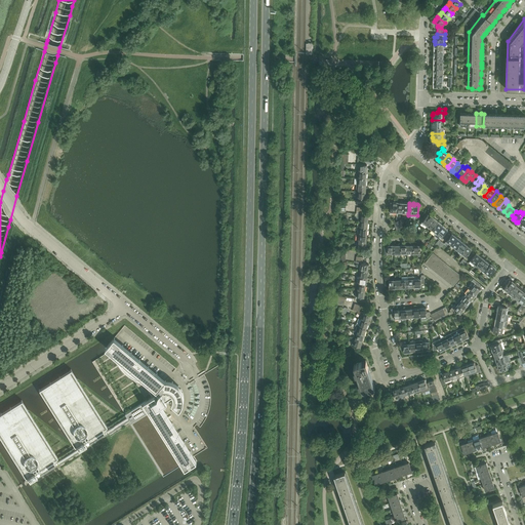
[(421,223),(427,227),(430,224),(429,224),(431,221),(434,218),(434,217),(431,215),(430,215),(428,214),(425,217),(426,218),(421,223)]
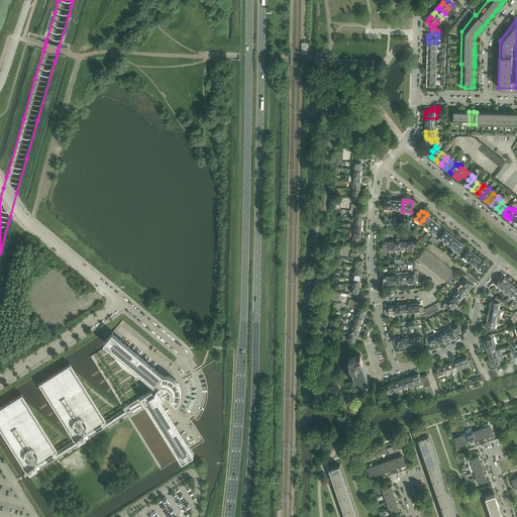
[(427,216),(427,215),(424,218),(422,220),(423,220),(420,223),(425,226),(431,218),(429,216),(427,216)]
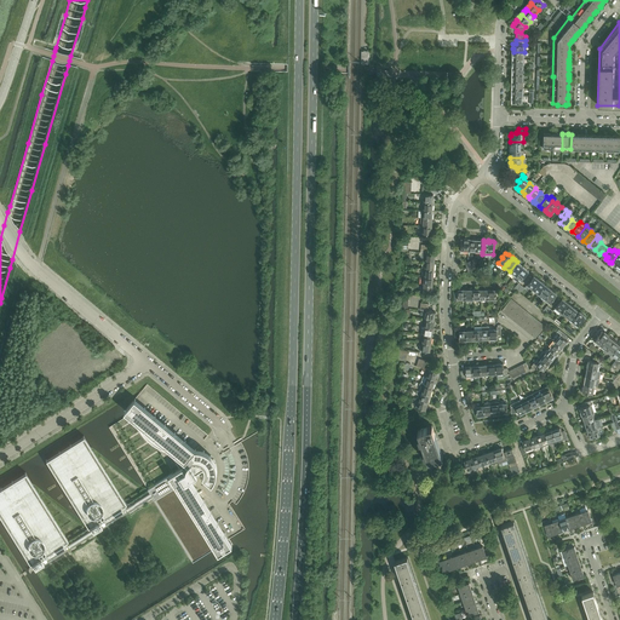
[(517,262),(510,271),(515,276),(517,273),(518,273),(520,270),(522,267),(521,265),(521,264),(517,262)]
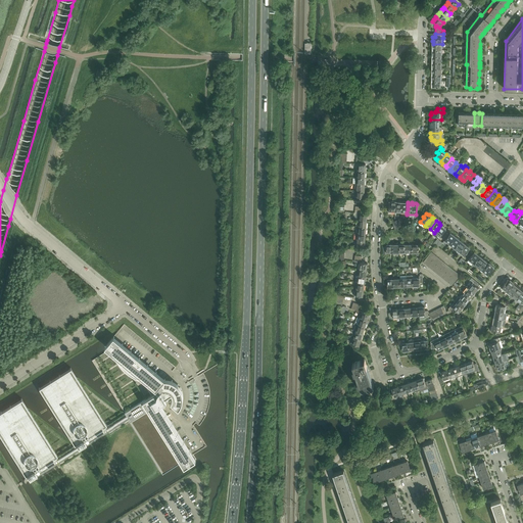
[(441,225),(440,225),(438,228),(437,230),(436,230),(434,233),(437,235),(436,237),(438,238),(445,229),(444,228),(444,227),(441,225)]
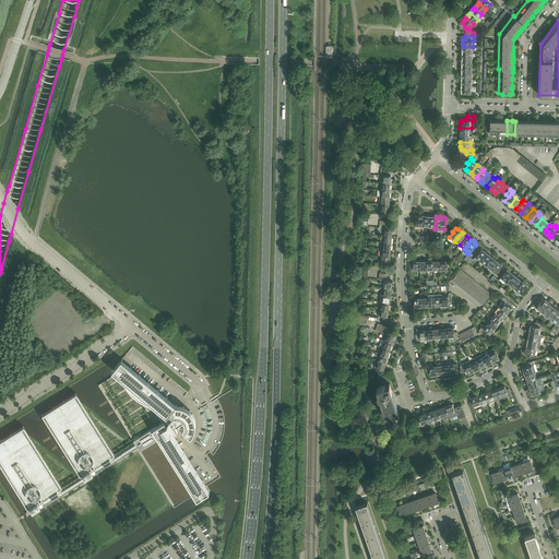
[(475,257),(480,261),(483,259),(483,258),(484,256),(485,257),(487,253),(487,252),(484,249),(484,250),(482,249),(475,257)]
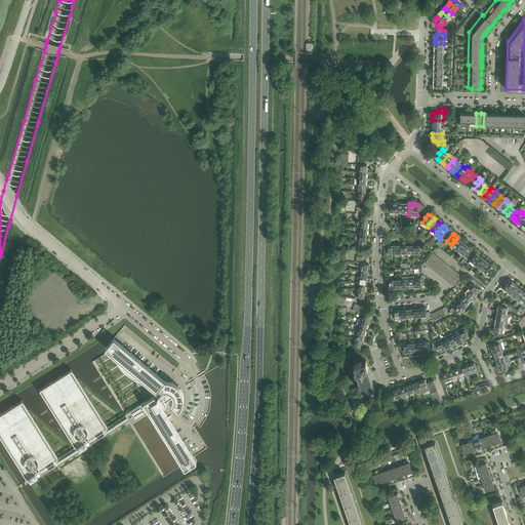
[(458,239),(457,238),(455,241),(454,240),(453,242),(453,243),(451,245),(455,249),(462,241),(459,238),(458,239)]
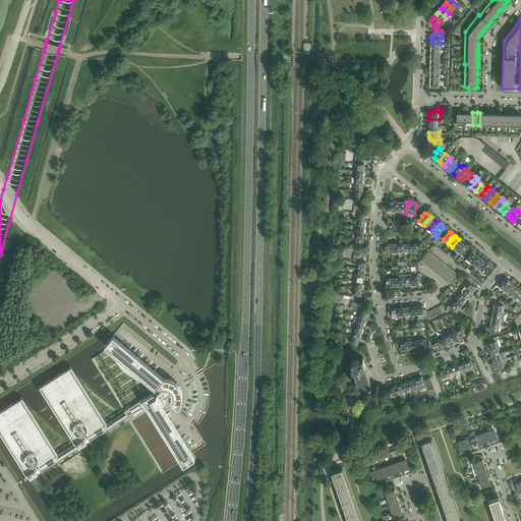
[(459,239),(452,247),(457,250),(459,248),(461,246),(460,246),(463,243),(462,242),(462,241),(459,239)]
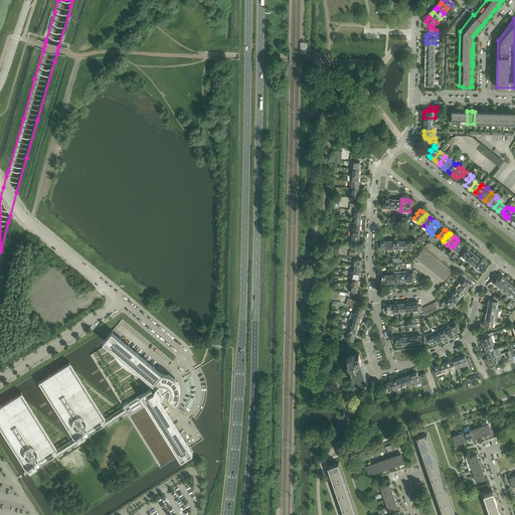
[(458,239),(458,240),(455,243),(456,243),(454,245),(452,247),(457,251),(463,244),(461,243),(462,242),(458,239)]
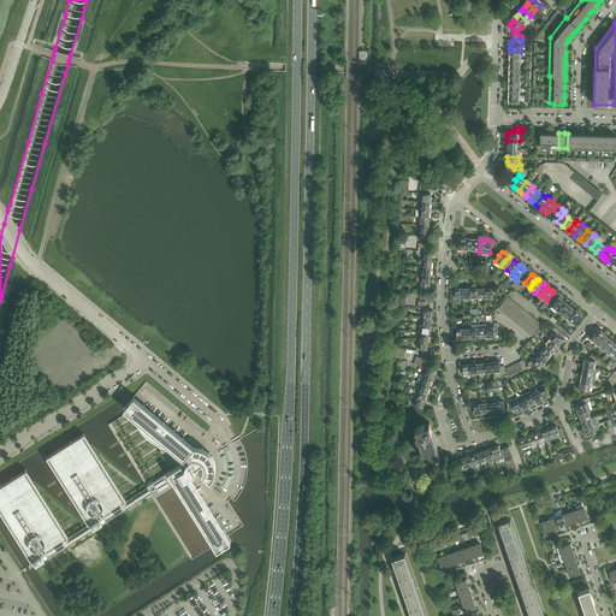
[(462,297),(462,288),(455,288),(455,291),(451,291),(451,300),(455,300),(455,297),(462,297)]
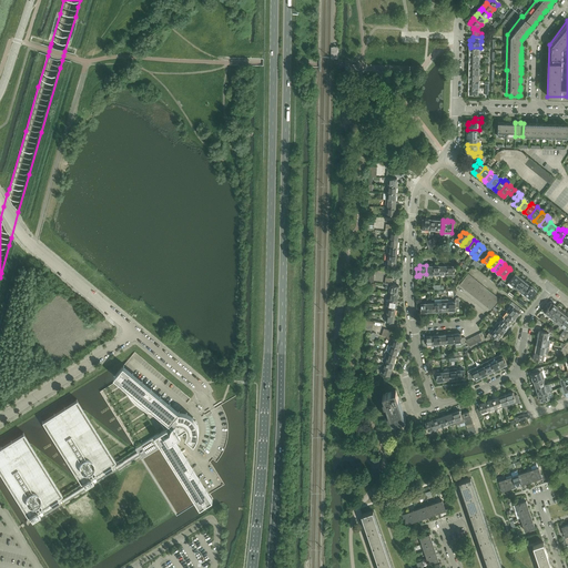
[(508,282),(514,286),(520,279),(521,277),(517,274),(517,275),(515,274),(508,282)]
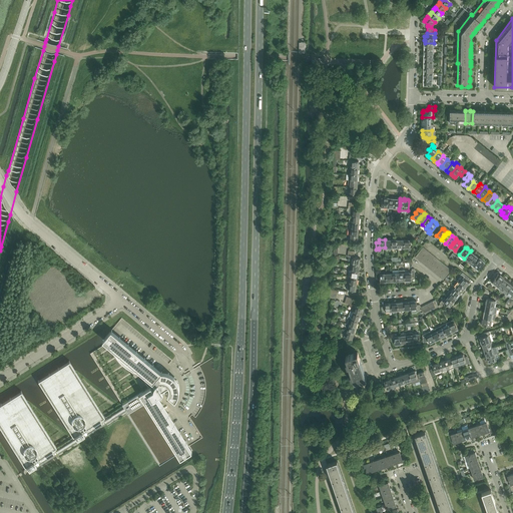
[(471,251),(470,251),(464,259),(469,263),(475,254),(472,251),(471,251)]
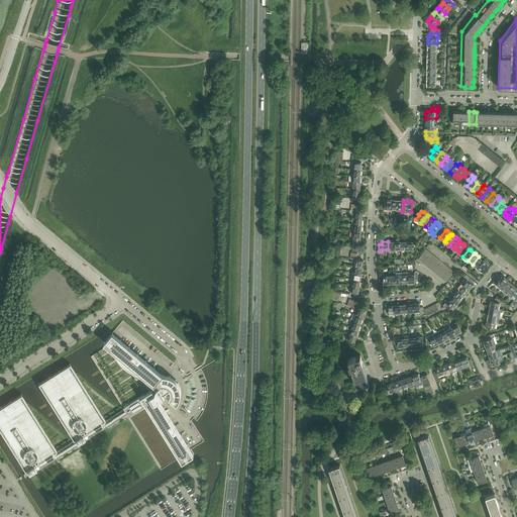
[(479,256),(473,265),(477,268),(483,261),(482,260),(482,259),(479,256)]
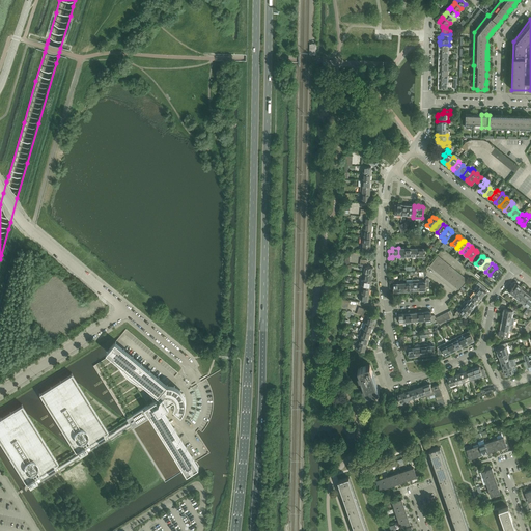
[(497,267),(496,268),(490,275),(495,279),(498,275),(499,276),(502,272),(499,270),(500,270),(497,267)]
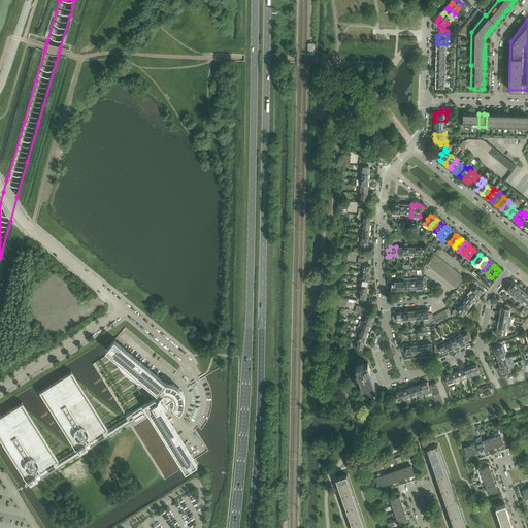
[(427,285),(427,276),(424,276),(424,278),(423,278),(423,281),(417,281),(418,289),(424,289),(424,285),(427,285)]
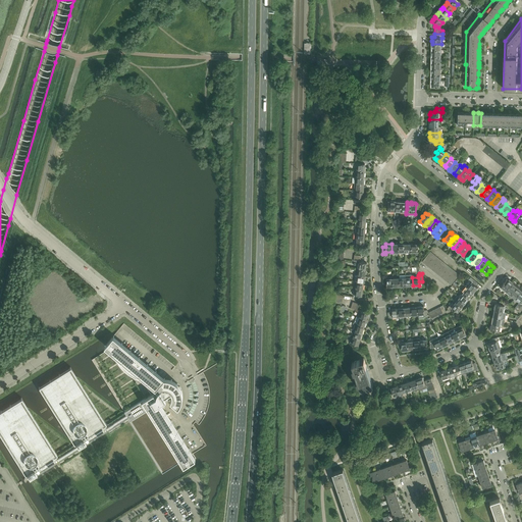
[(477,282),(471,277),(468,279),(471,282),(467,288),(474,293),(478,288),(475,285),(477,282)]
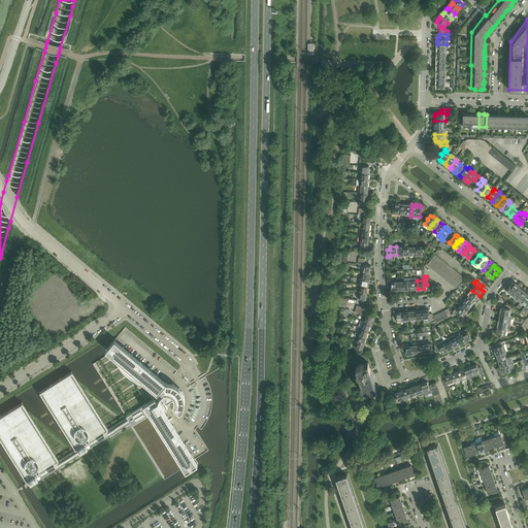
[(505,289),(512,294),(518,285),(515,283),(515,284),(513,282),(508,287),(507,287),(505,289)]
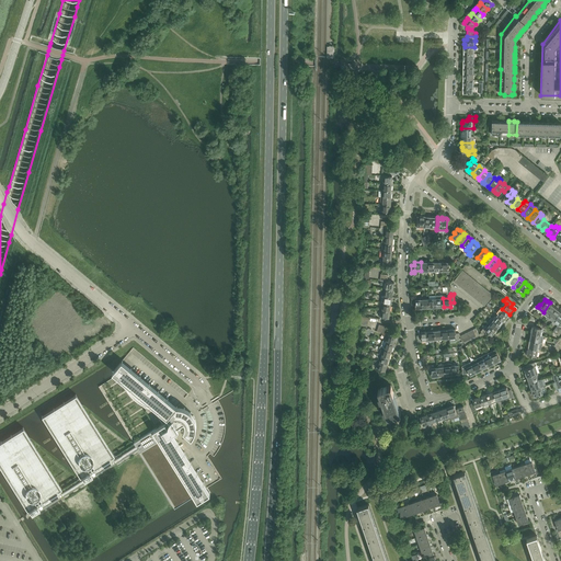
[(554,306),(550,302),(544,312),(548,316),(556,308),(553,307),(554,306)]
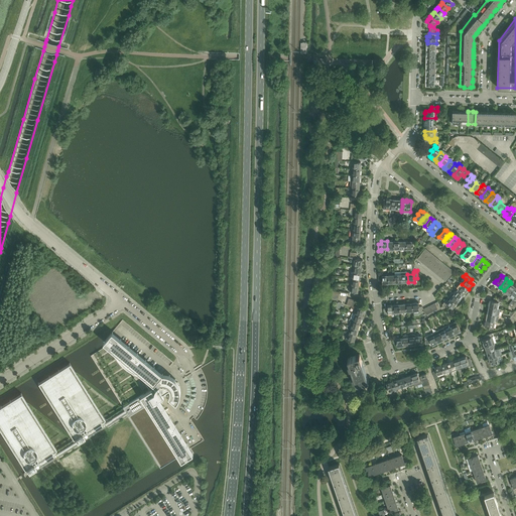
[(469,289),(462,284),(460,282),(456,287),(458,288),(465,293),(469,289)]
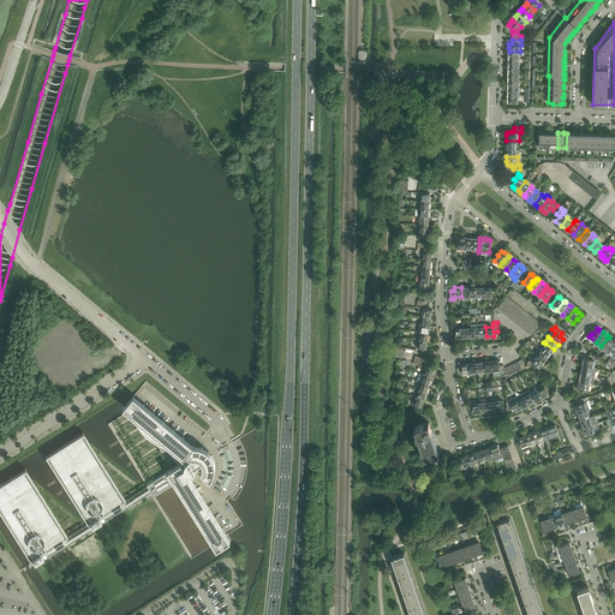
[(610,339),(609,338),(601,346),(607,351),(614,341),(611,338),(610,339)]
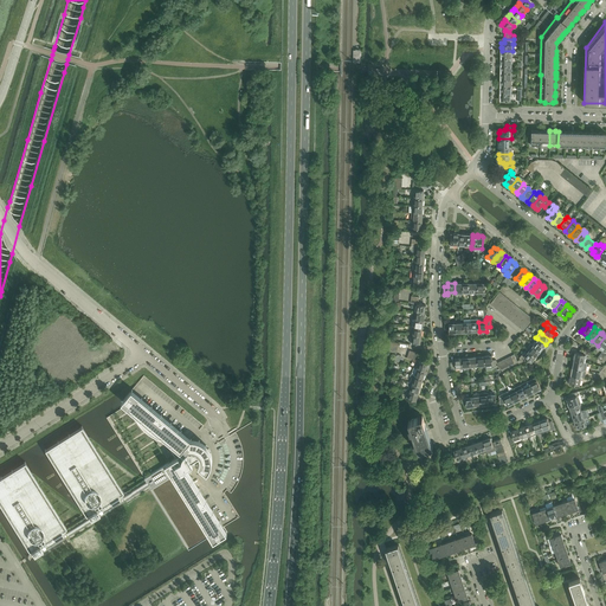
[(420,343),(421,335),(411,334),(410,334),(410,335),(413,336),(412,342),(420,343)]
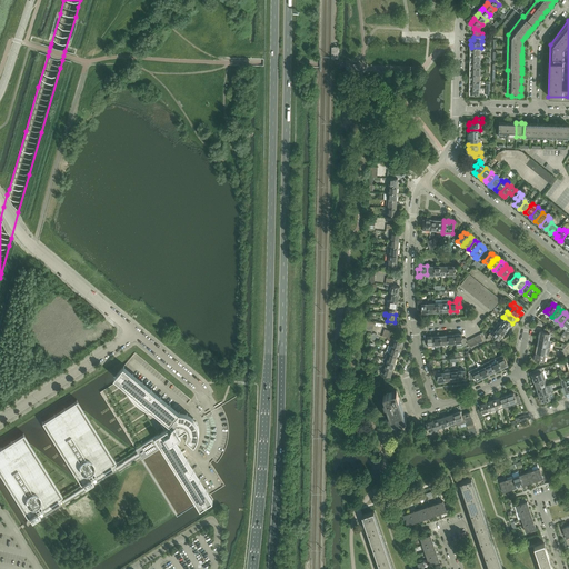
[(512,323),(505,318),(501,323),(508,329),(512,323)]
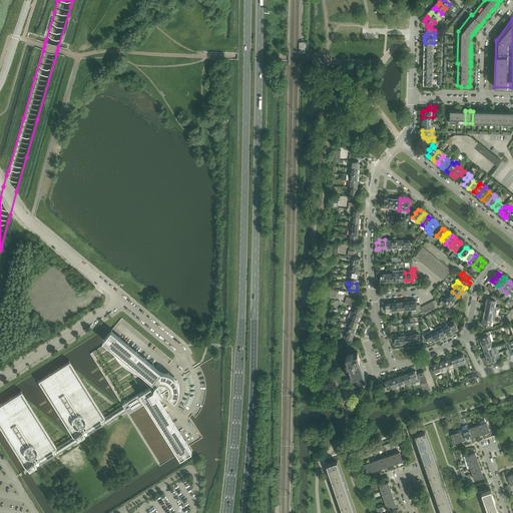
[(458,297),(452,292),(450,291),(446,296),(454,302),(458,297)]
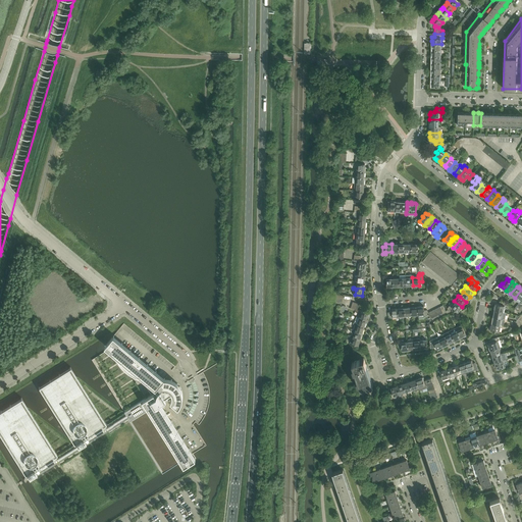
[(458,312),(462,307),(454,301),(453,302),(448,308),(449,309),(446,311),(447,313),(454,309),(458,312)]
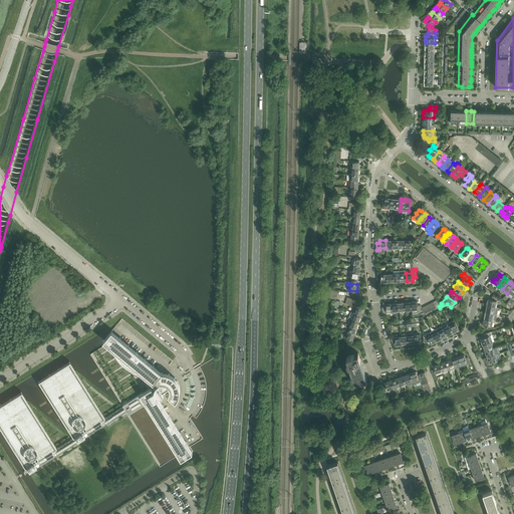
[(488,299),(487,305),(495,307),(497,300),(498,301),(499,298),(492,296),(491,299),(488,299)]
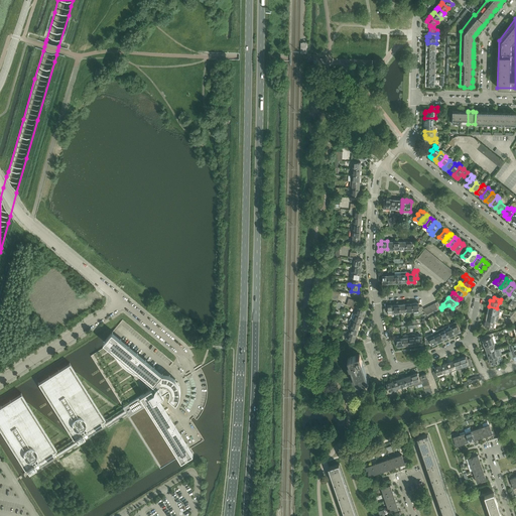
[(419,302),(412,302),(413,311),(419,310),(420,313),(423,313),(422,306),(419,306),(419,302)]
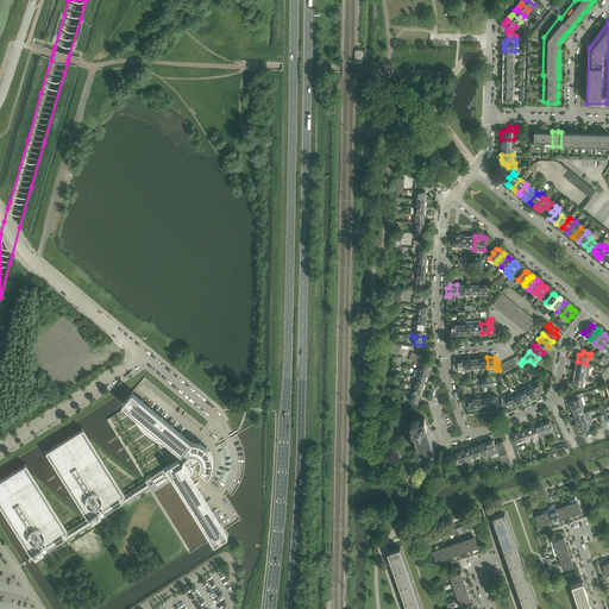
[(465,369),(464,359),(457,360),(457,363),(453,364),(454,371),(458,371),(458,370),(465,369)]
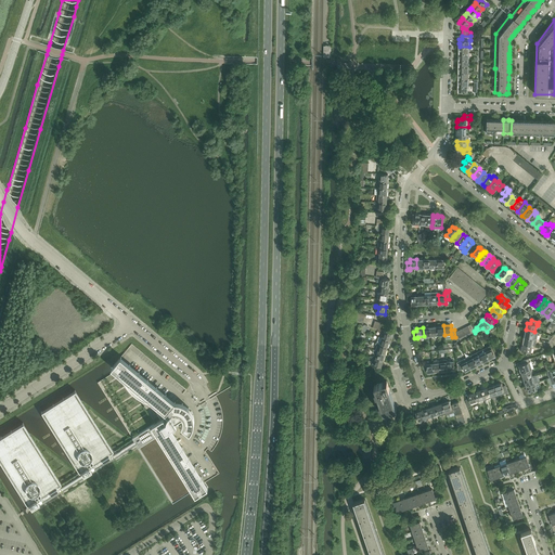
[(389,339),(391,333),(385,331),(379,330),(378,330),(377,331),(382,332),(381,337),(389,339)]
